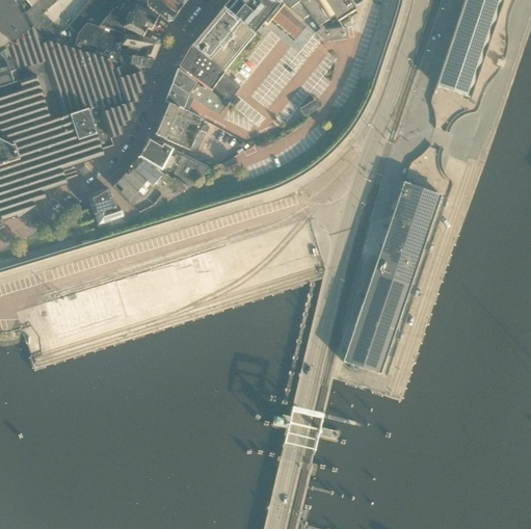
[(0,0),(0,50),(1,52),(6,48),(31,28),(16,0),(0,0)]
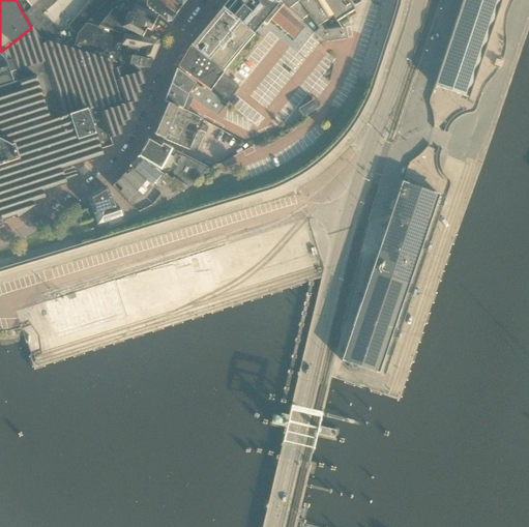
[(43,11),(48,7),(41,0),(37,0),(35,2),(43,11)]
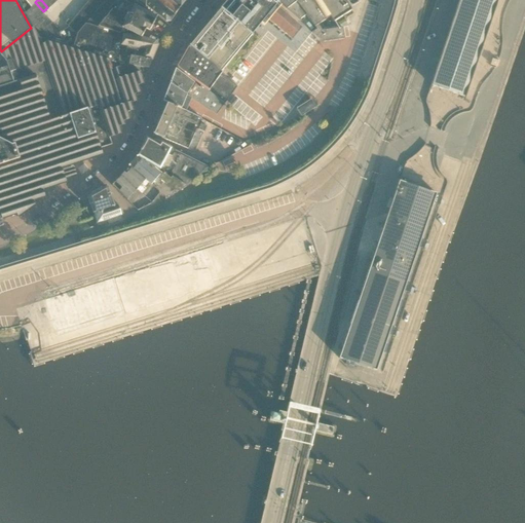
[(95,12),(97,8),(99,7),(90,0),(88,0),(85,4),(95,12)]
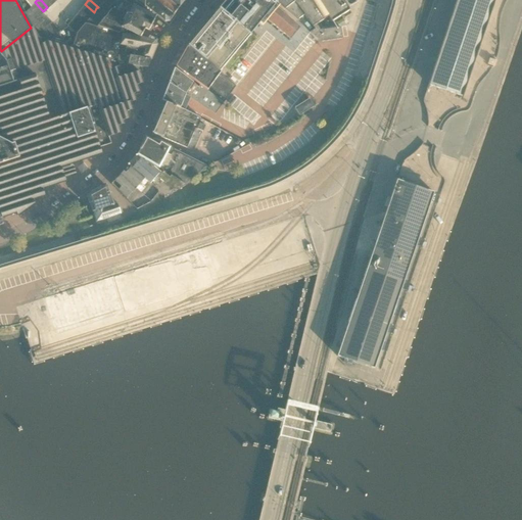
[(98,7),(96,8),(105,16),(111,8),(109,6),(114,0),(139,0),(145,5),(146,3),(157,12),(169,21),(175,11),(169,7),(161,2),(158,0),(103,0),(102,1),(102,2),(98,7)]
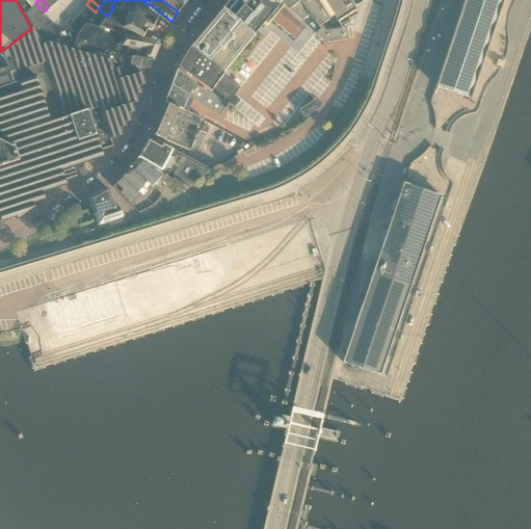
[(116,5),(113,8),(107,17),(101,24),(123,31),(124,29),(127,30),(130,30),(131,28),(138,32),(144,34),(149,26),(153,28),(159,15),(131,0),(126,0),(122,8),(116,5)]
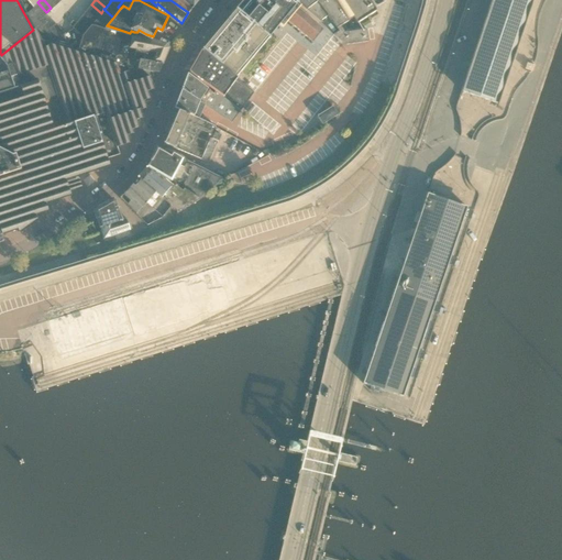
[(171,0),(174,2),(182,8),(188,12),(194,6),(187,0),(171,0)]
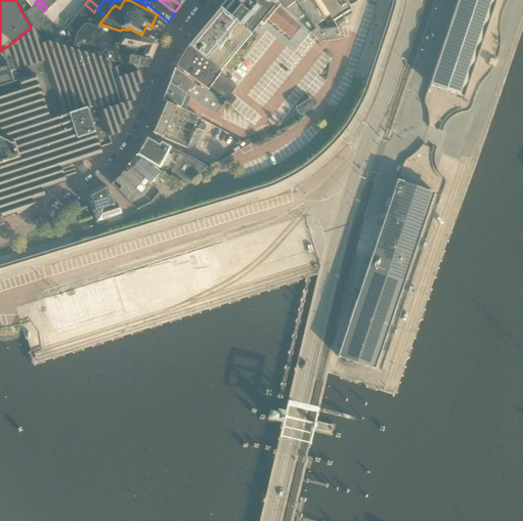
[(225,0),(220,6),(253,32),(262,20),(261,20),(266,14),(292,37),(302,25),(288,13),(275,3),(278,0),(280,0),(287,6),(291,10),(298,15),(300,16),(306,12),(311,18),(310,18),(316,26),(311,30),(323,39),(344,36),(342,25),(322,28),(318,22),(325,16),(330,14),(334,19),(352,7),(347,0),(225,0)]
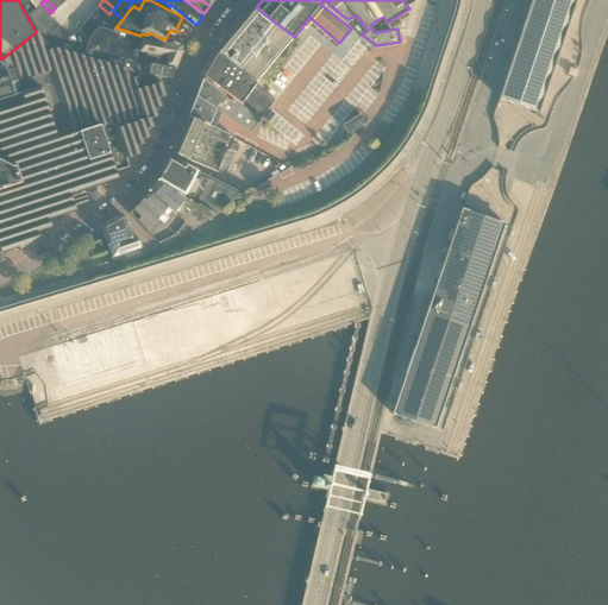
[(539,109),(575,0),(531,0),(500,96),(539,109)]
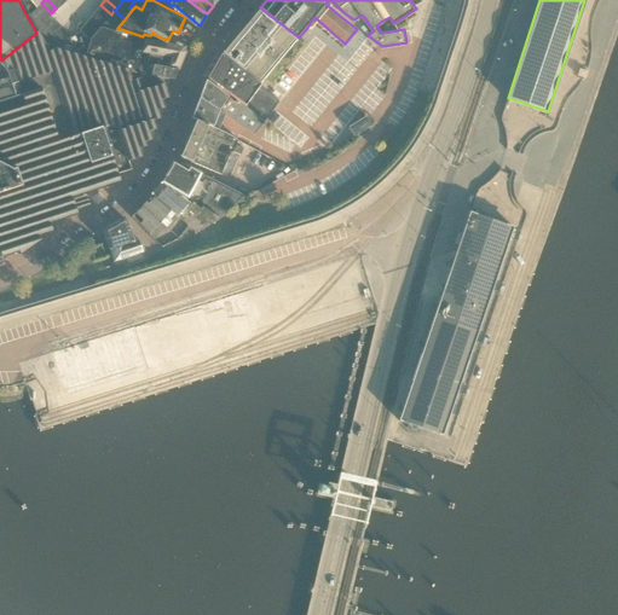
[(41,3),(30,12),(40,29),(52,22),(51,13),(41,3)]
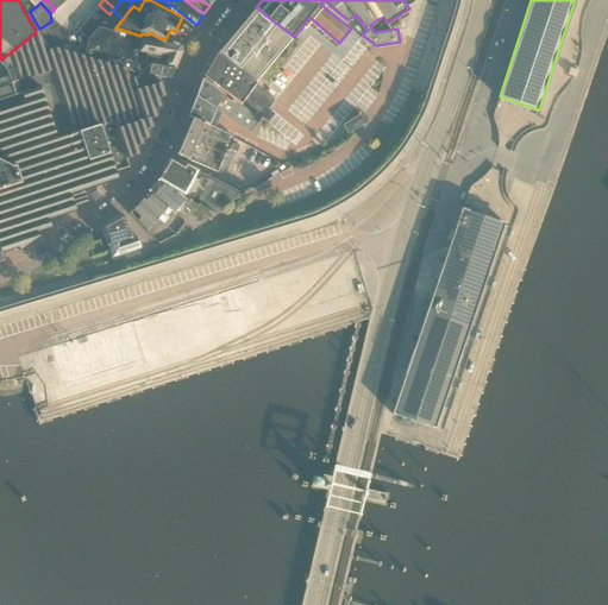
[(105,19),(110,14),(99,5),(94,11),(105,19)]
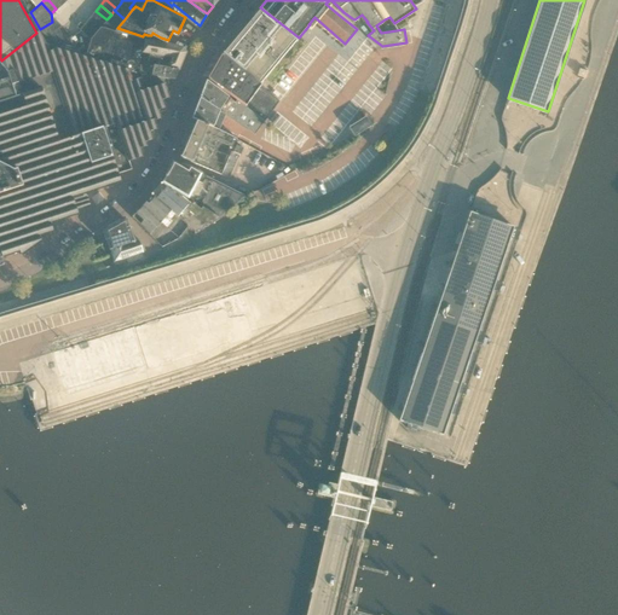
[(299,38),(260,7),(223,52),(238,64),(261,83),(299,38)]
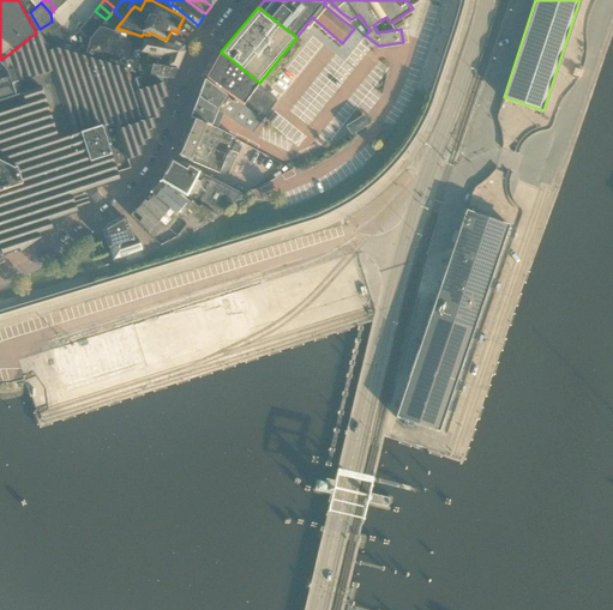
[(91,36),(86,54),(118,64),(130,67),(143,71),(166,74),(172,76),(173,67),(178,68),(182,59),(185,50),(182,46),(178,44),(166,42),(150,38),(144,37),(145,37),(142,36),(116,29),(115,29),(116,28),(124,19),(113,10),(110,14),(106,19),(101,24),(101,25),(96,31),(92,35),(91,36)]
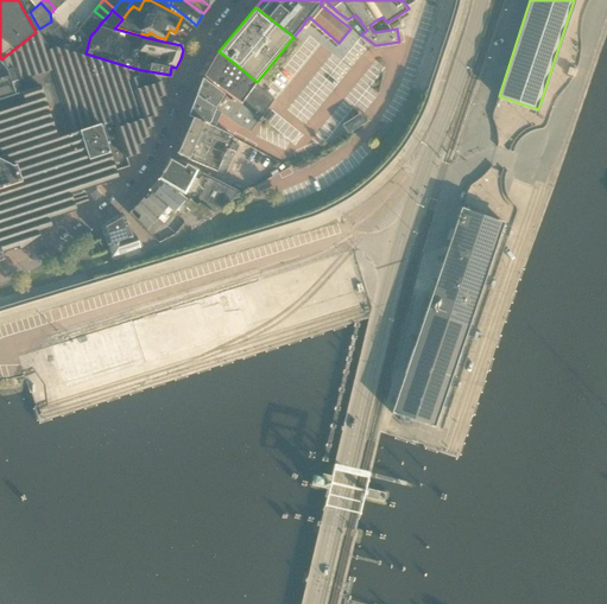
[(94,11),(89,16),(100,25),(100,24),(105,19),(94,11)]
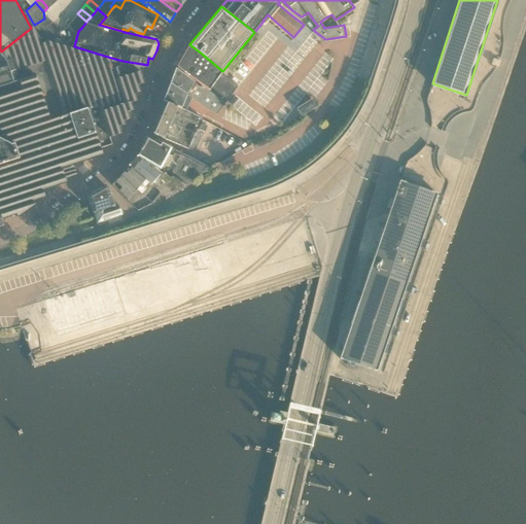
[(82,27),(86,22),(77,13),(73,19),(82,27)]
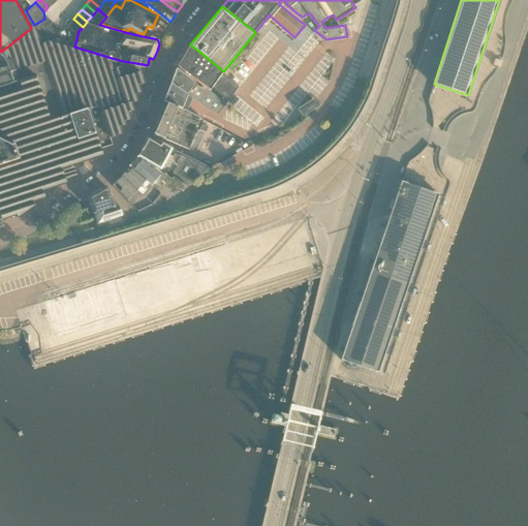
[(44,19),(34,25),(37,31),(48,24),(44,19)]
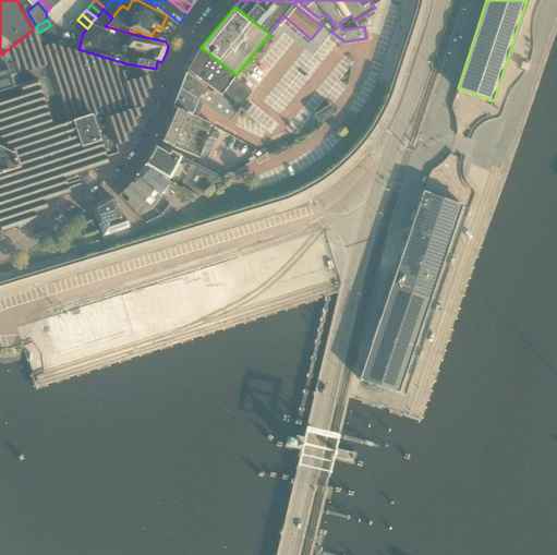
[(77,20),(73,25),(83,33),(84,32),(87,28),(77,20)]
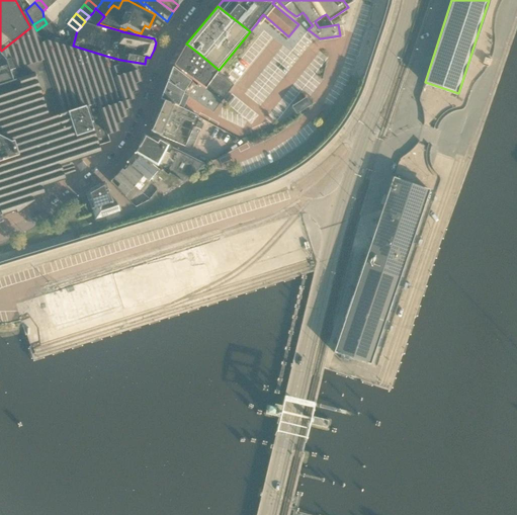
[(40,35),(57,24),(53,19),(47,23),(36,30),(40,35)]
